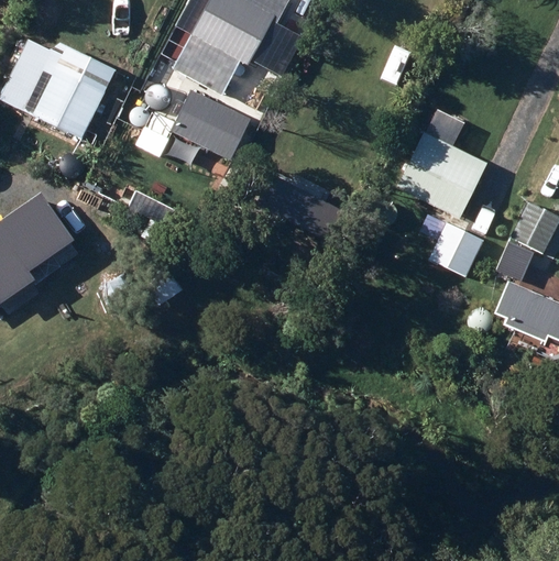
[(209,0),(190,35),(247,65),(273,18),(240,0),(209,0)]
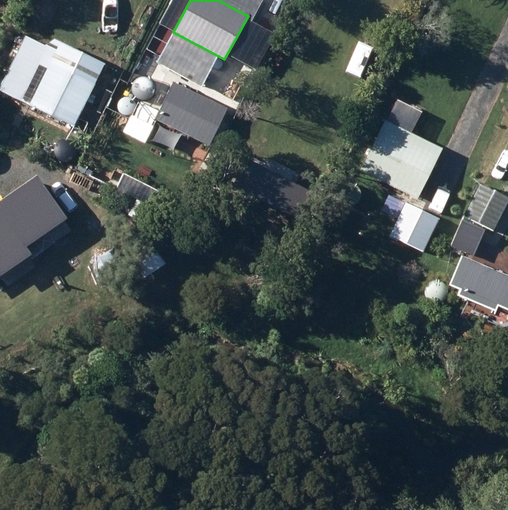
[(50,61),(30,105),(75,126),(98,77),(83,70),(80,75),(50,61)]
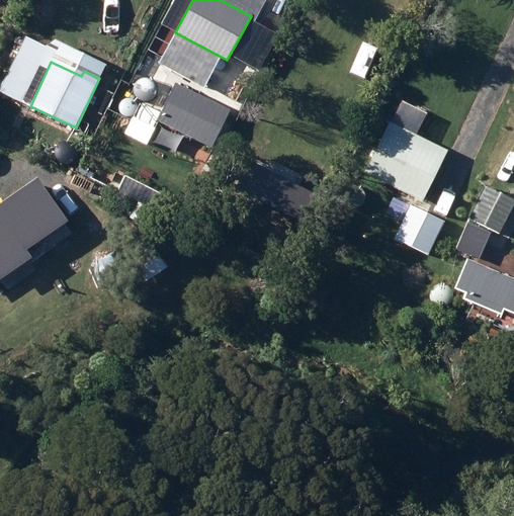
[(158,120),(211,148),(230,110),(176,84),(158,120)]
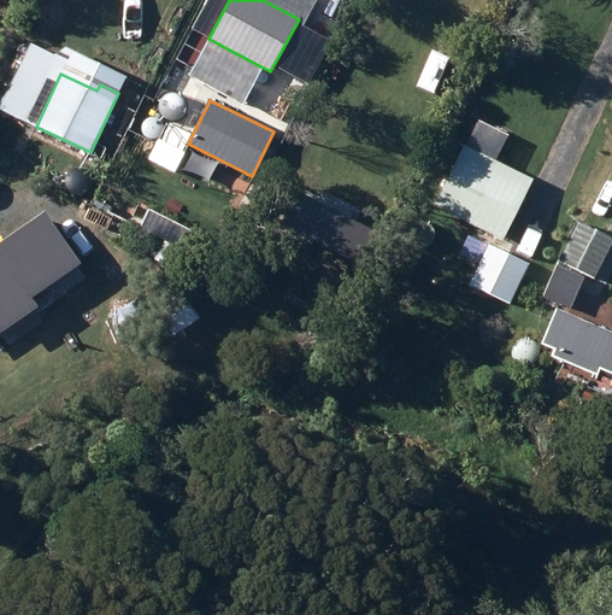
[(464,146),(434,205),(501,240),(531,181),(464,146)]
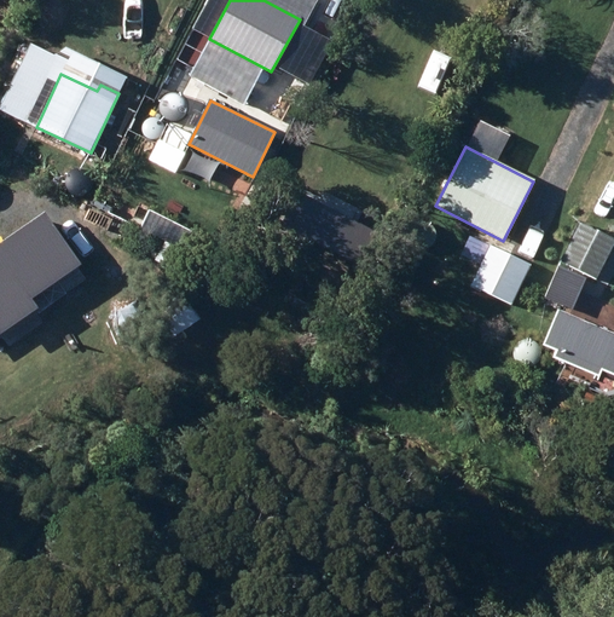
[(580,224),(563,261),(600,278),(613,249),(613,240),(580,224)]
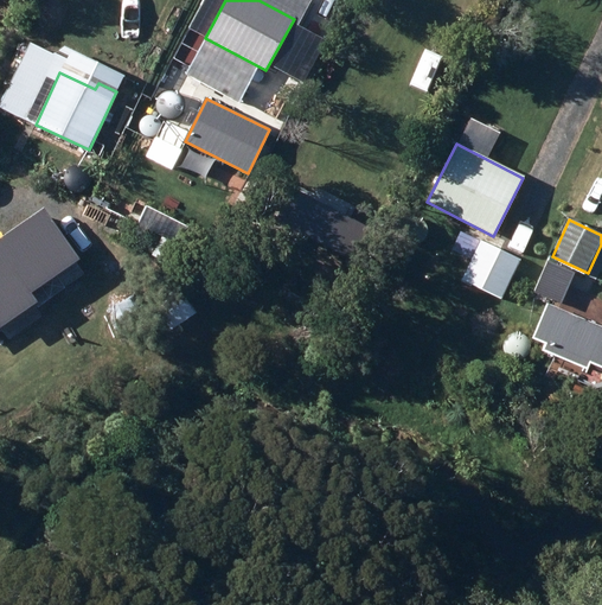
[(351,234),(321,235),(322,252),(351,250),(351,234)]
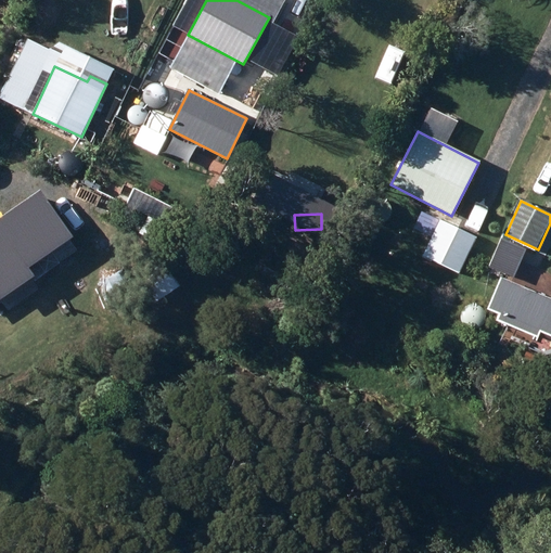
[(440,220),(423,256),(460,273),(477,239),(440,220)]
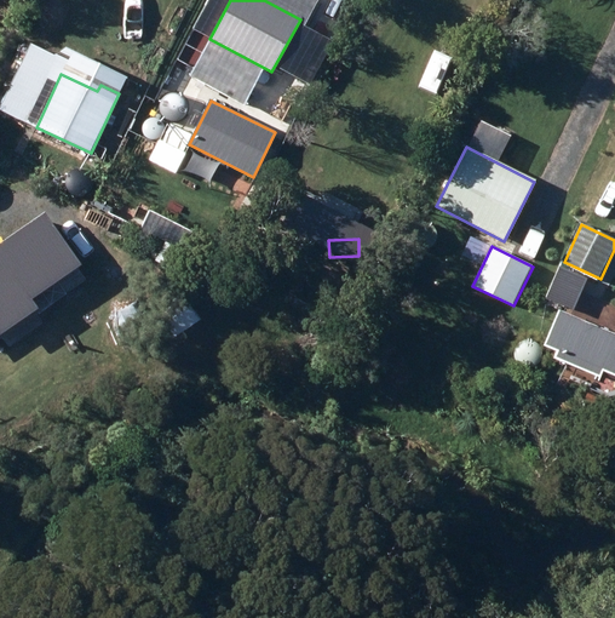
[(266,250),(264,263),(285,268),(288,255),(266,250)]
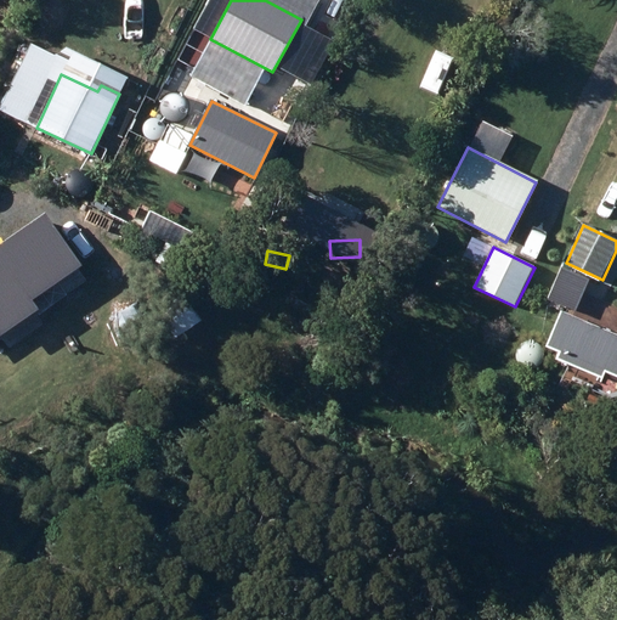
[(564,274),(553,296),(569,304),(579,282),(564,274)]
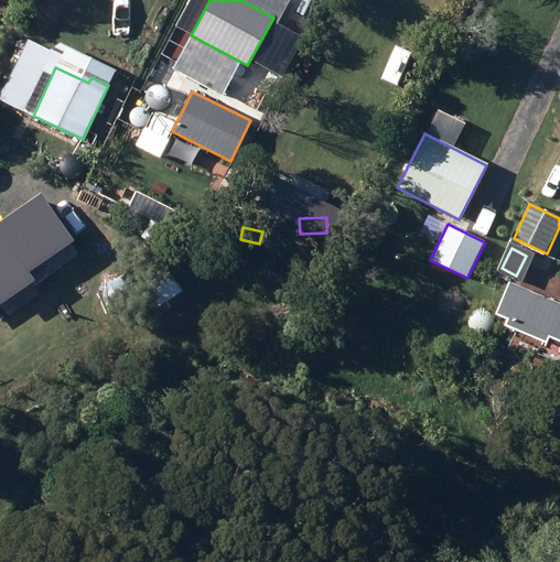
[(208,268),(221,272),(225,265),(213,259),(208,268)]
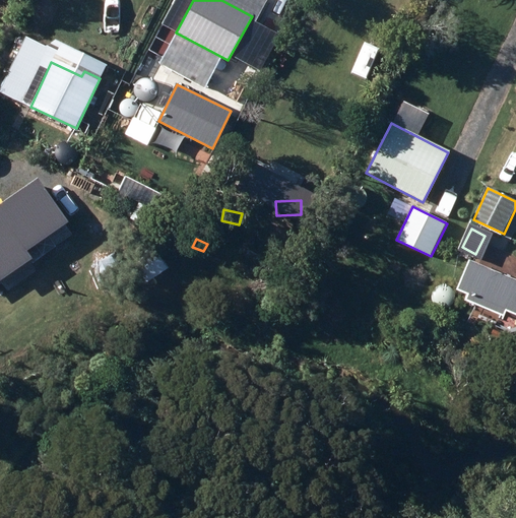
[(38,245),(11,264),(20,276),(47,258),(38,245)]
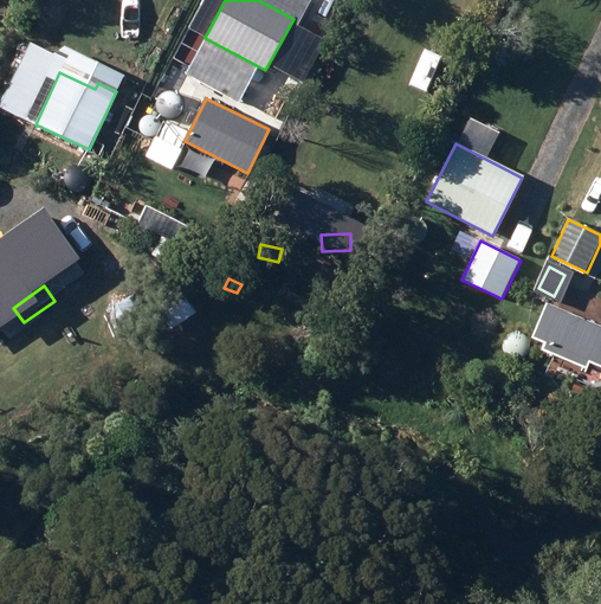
[(600,328),(577,316),(581,308),(564,301),(560,310),(536,299),(529,316),(538,320),(530,336),(543,342),(541,348),(585,370),(589,362),(600,367),(600,328)]
